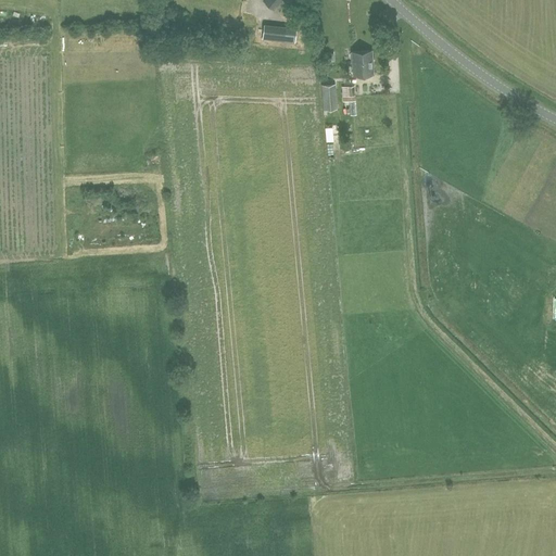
[(295,43),(298,27),(264,24),(262,39),(295,43)]
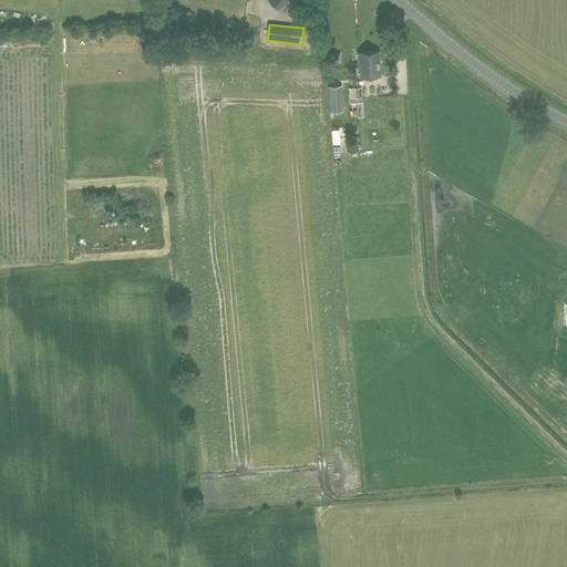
[(360,76),(380,75),(379,51),(359,53),(360,76)]
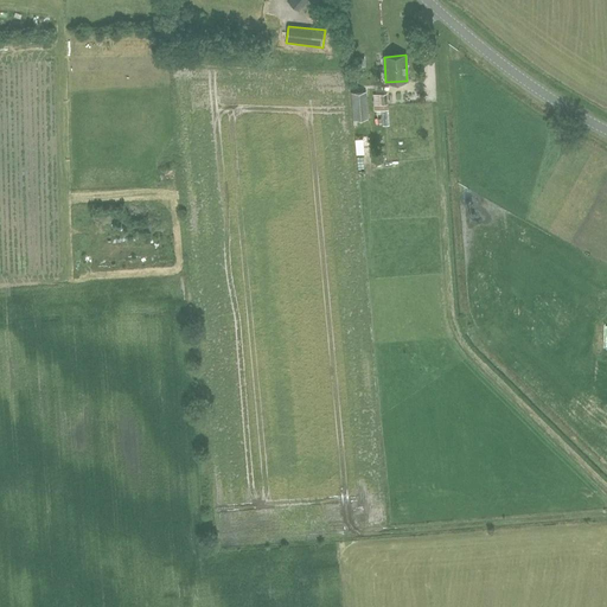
[(353,119),(368,117),(365,91),(351,93),(353,119)]
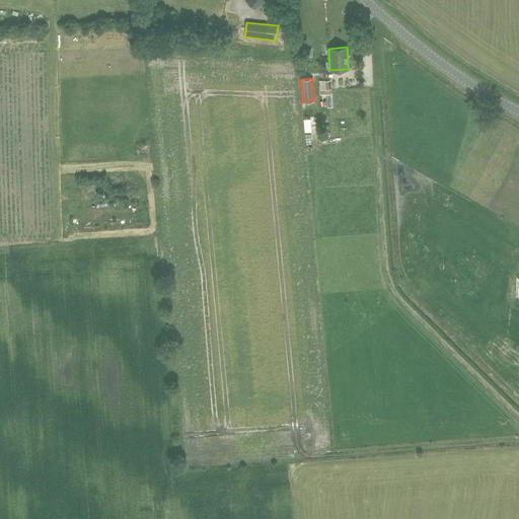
[(331,93),(331,79),(318,80),(319,94),(325,93),(326,107),(332,106),(332,93),(331,93)]
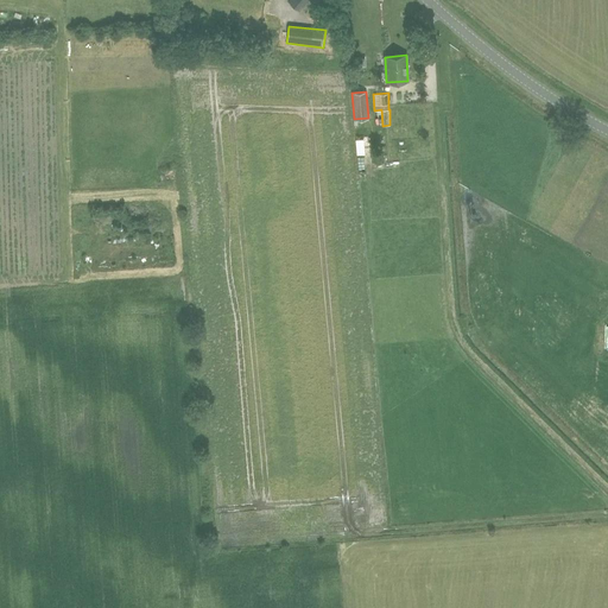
[(405,94),(394,94),(396,106),(405,105),(405,94)]
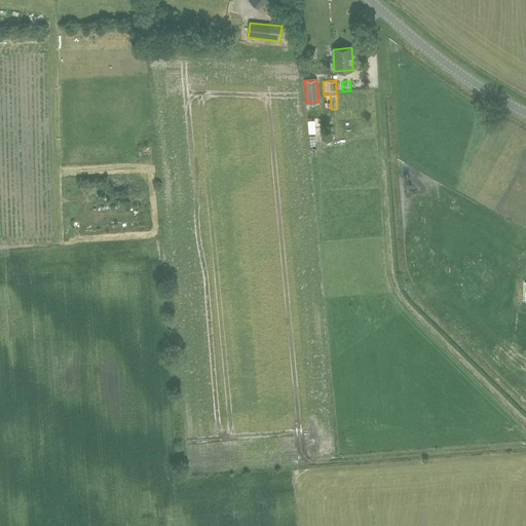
[(358,137),(358,145),(378,145),(378,136),(358,137)]
